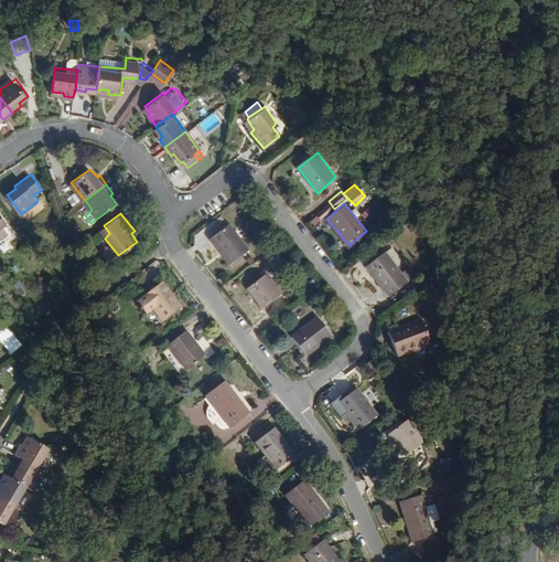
[(248,250),(229,225),(211,240),(229,264),(248,250)]
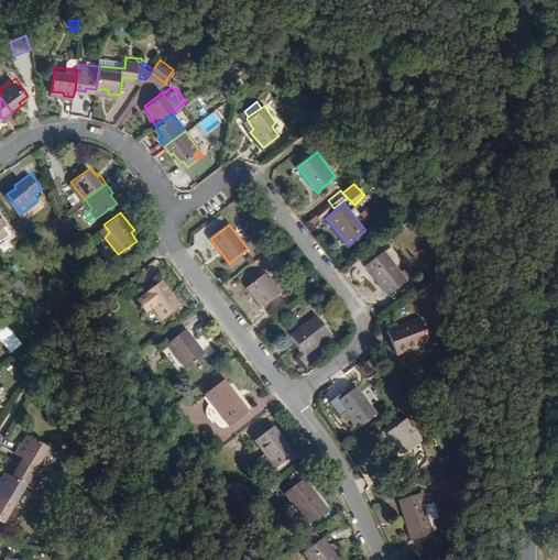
[(411,280),(386,250),(368,265),(392,295),(411,280)]
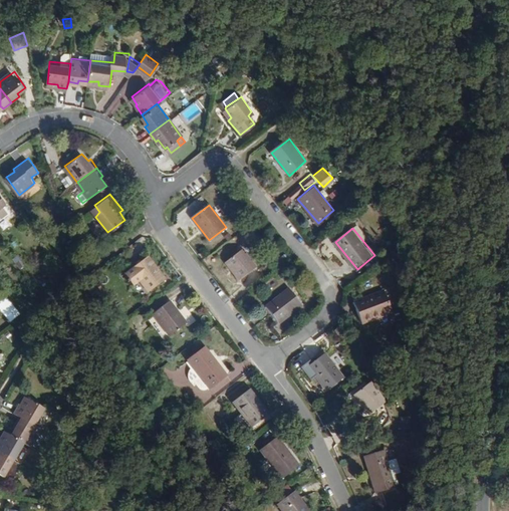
[(256,267),(243,248),(226,262),(240,280),(256,267)]
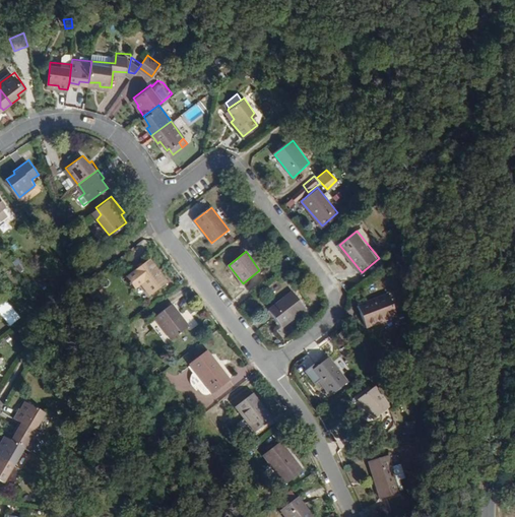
[(85,262),(80,256),(76,259),(80,266),(85,262)]
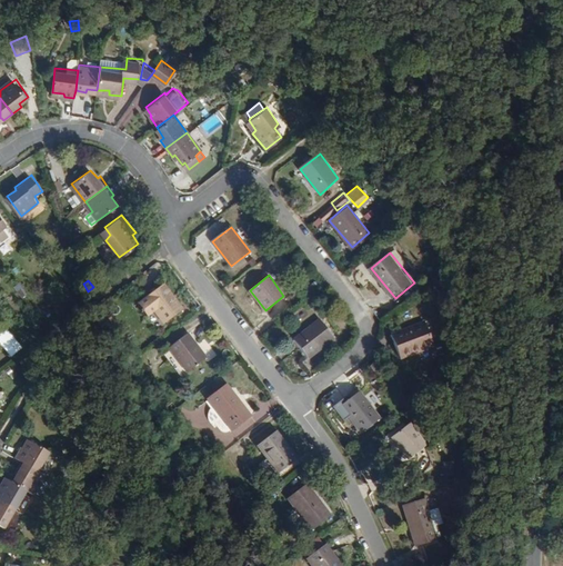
[(182,309),(163,286),(138,307),(140,310),(140,311),(144,316),(146,316),(148,319),(156,313),(164,325),(182,309)]
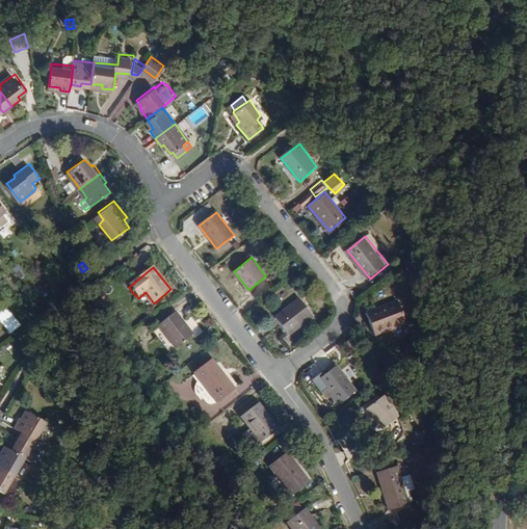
[(257,295),(261,300),(279,287),(273,282),(257,295)]
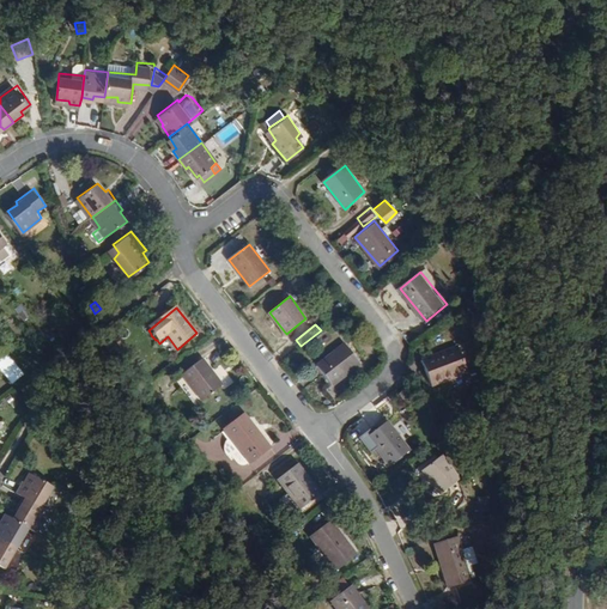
[(365,366),(350,343),(321,366),(335,385),(348,378),(350,379),(365,366)]
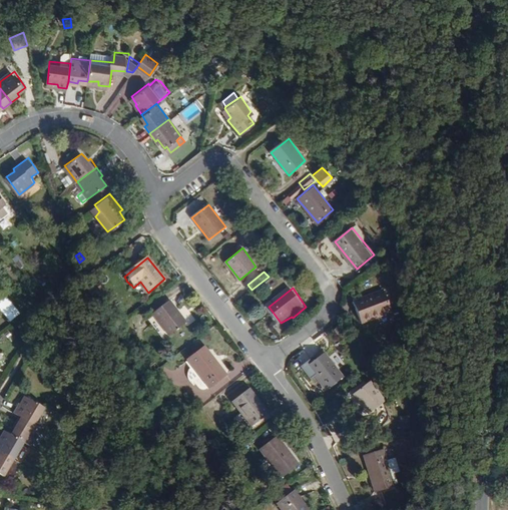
[(358,301),(363,319),(378,314),(379,318),(395,313),(388,291),(358,301)]
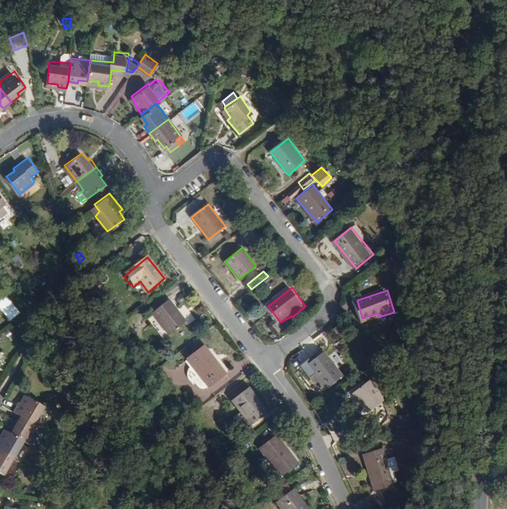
[(184,322),(168,299),(150,313),(167,336),(184,322)]
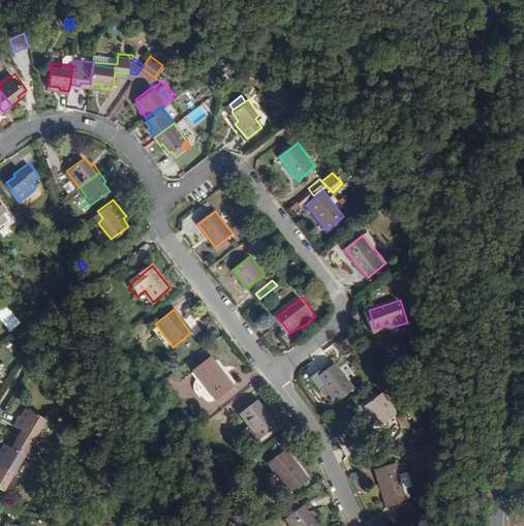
[(390,323),(374,329),(375,333),(391,328),(390,323)]
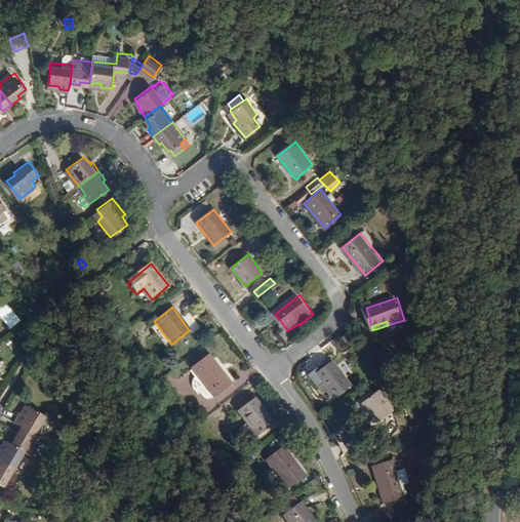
[(232,385),(209,355),(191,369),(213,398),(232,385)]
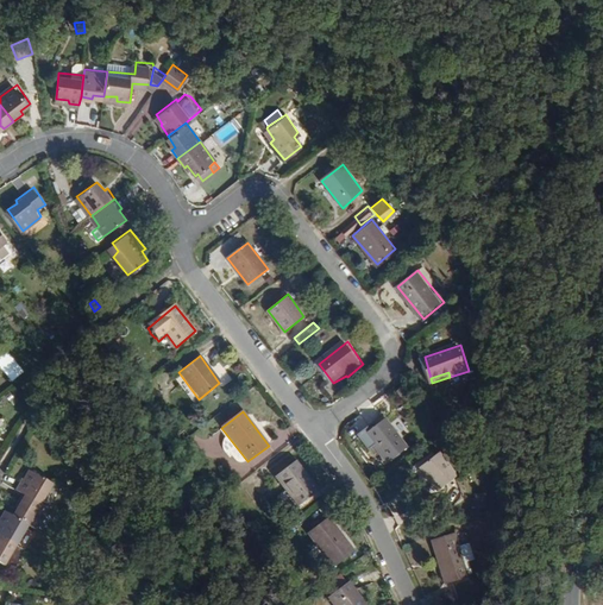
[(407,447),(385,417),(365,435),(387,462),(407,447)]
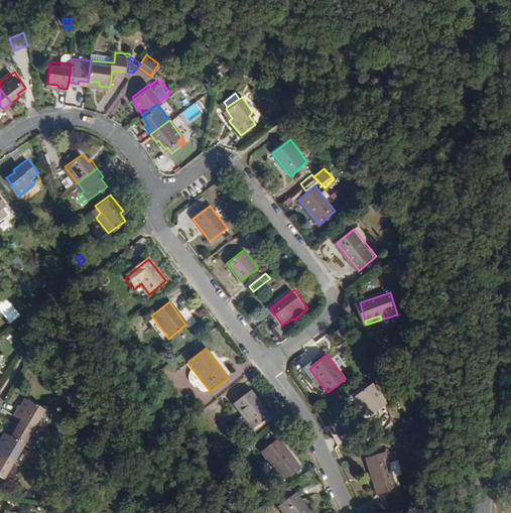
[(387,404),(372,384),(357,396),(372,415),(387,404)]
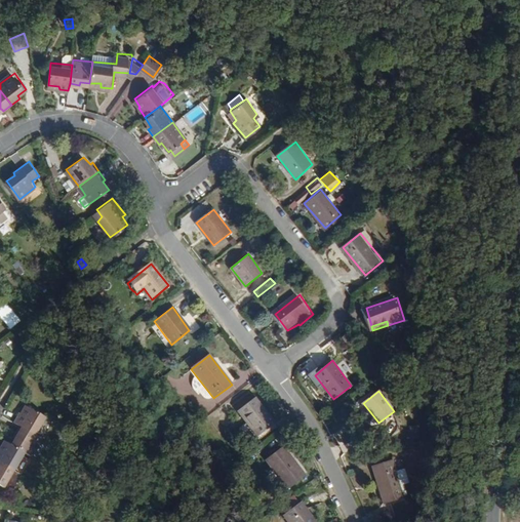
[(277,423),(257,397),(238,411),(258,437),(277,423)]
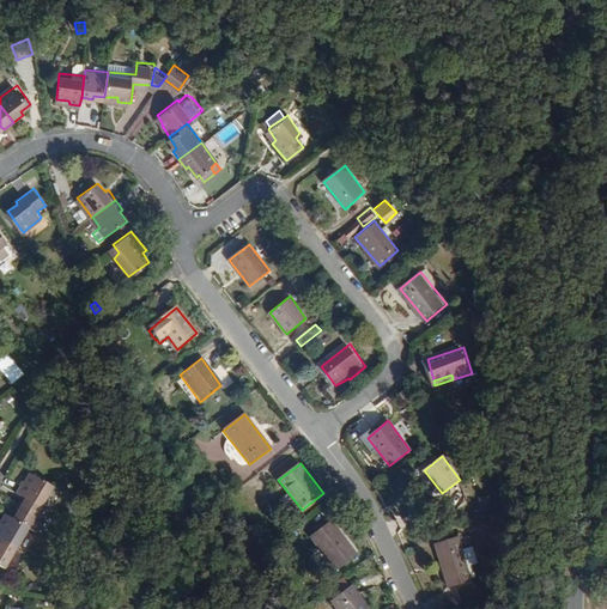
[(20,477),(14,488),(22,492),(40,503),(50,482),(30,470),(24,480),(20,477)]
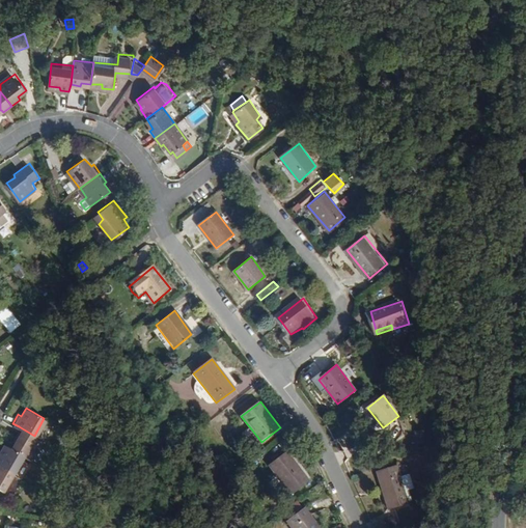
[(30,459),(40,439),(34,436),(19,426),(14,437),(16,439),(11,447),(24,454),(30,459)]
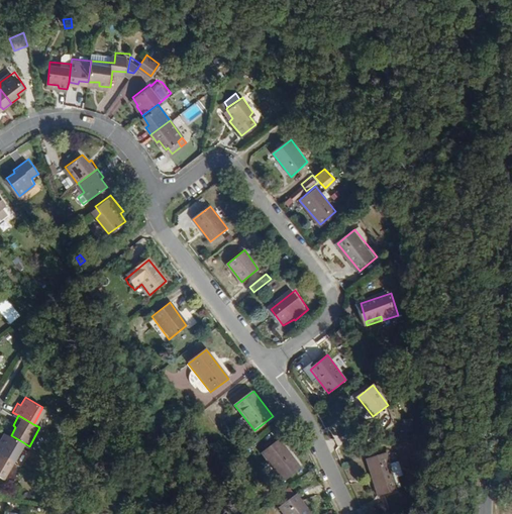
[(416,424),(407,424),(407,434),(415,434),(416,424)]
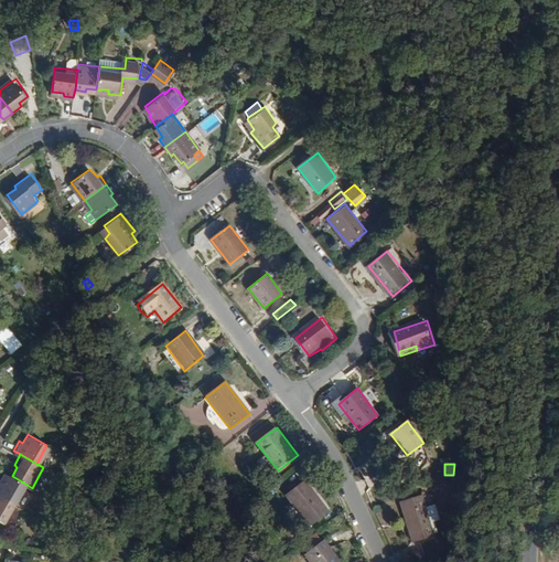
[(12,476),(6,473),(1,480),(0,479),(0,495),(14,504),(25,484),(12,476)]
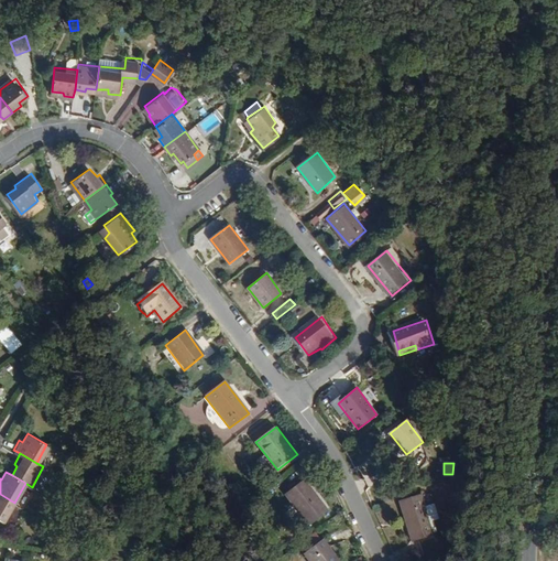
[(306,479),(303,473),(284,488),(292,499),(284,507),(297,525),(325,506),(312,486),(308,488),(304,482),(306,479)]
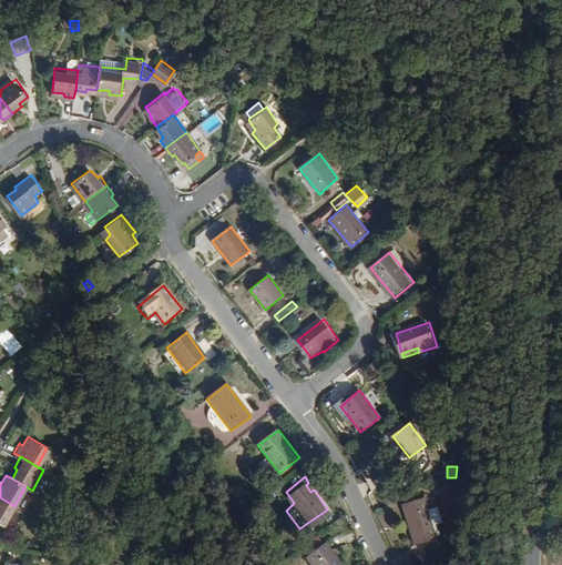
[(14,506),(0,497),(0,522),(3,525),(14,506)]
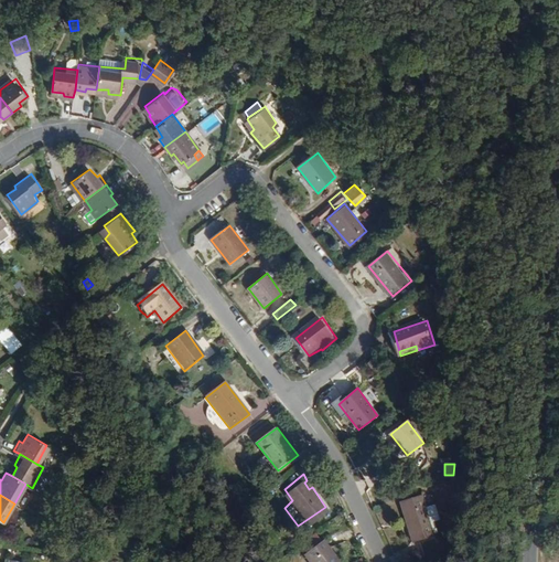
[(414,541),(436,534),(423,498),(402,505),(414,541)]
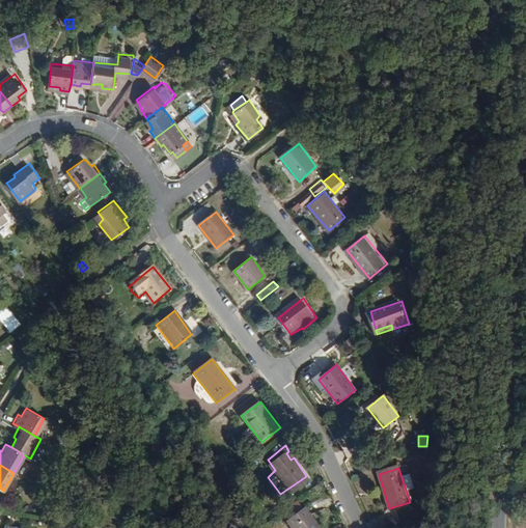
[(286,515),(289,520),(303,509),(298,504),(286,515)]
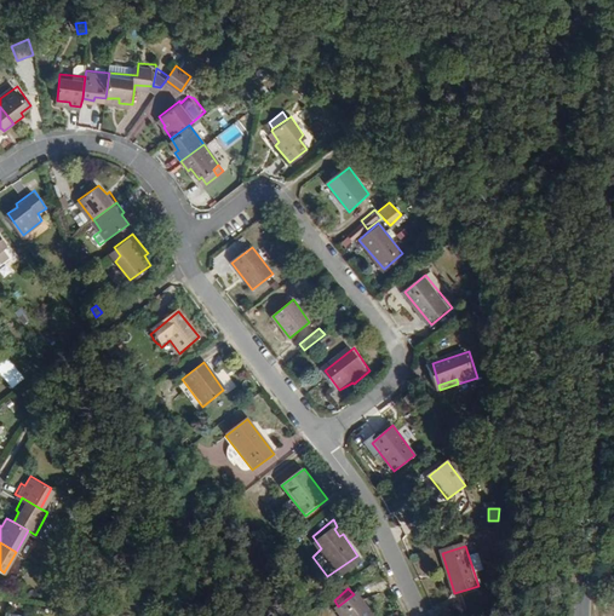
[(354,594),(338,606),(336,610),(339,615),(372,615),(356,593),(354,594)]
